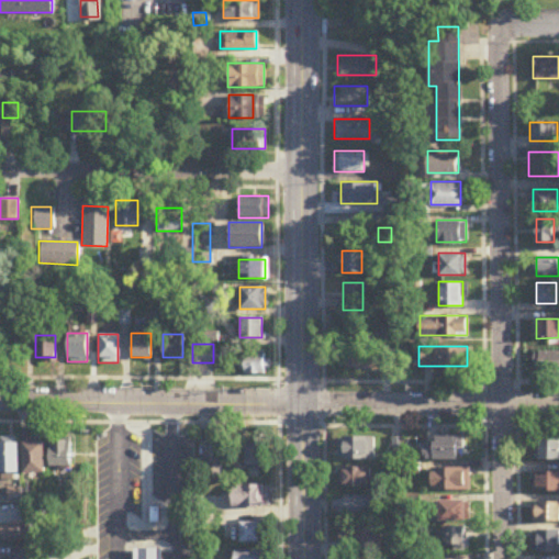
[(343,368),(388,368),(388,347),(343,347),(343,368)]
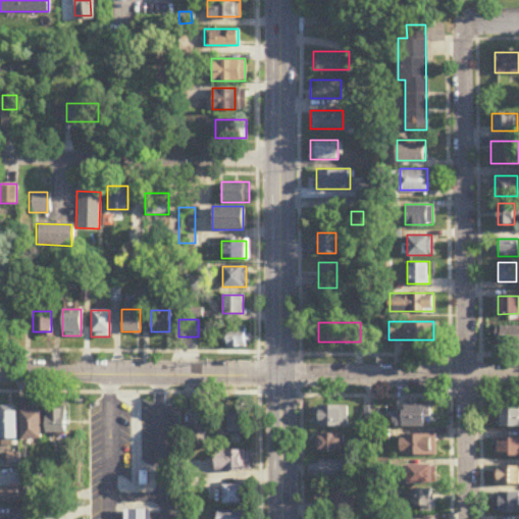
[(518,343),(518,324),(498,324),(498,344),(518,343)]
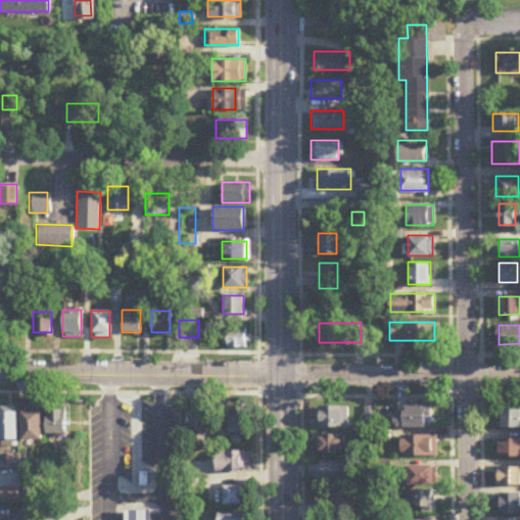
[(224,327),(224,347),(246,347),(246,327),(224,327)]
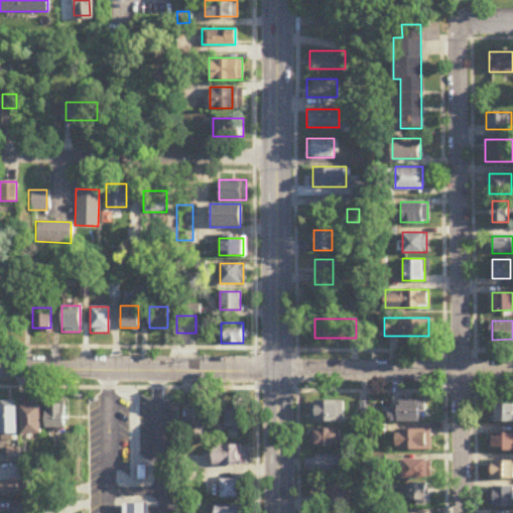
[(308,420),(342,420),(342,400),(308,400),(308,420)]
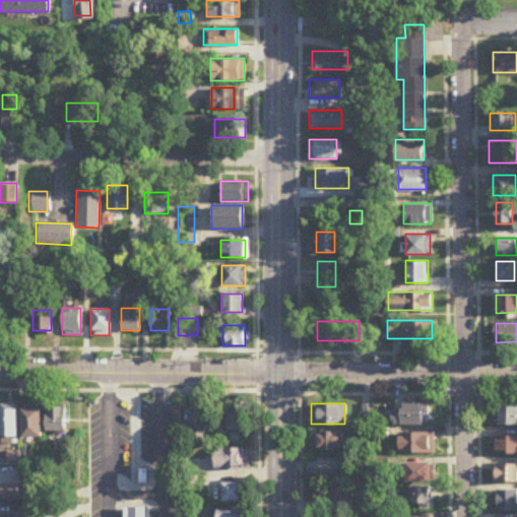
[(391,424),(426,424),(426,403),(391,403),(391,424)]
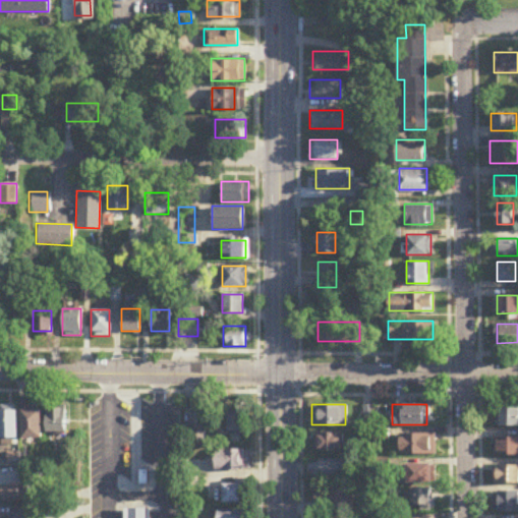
[(45,432),(63,432),(63,406),(45,406),(45,432)]
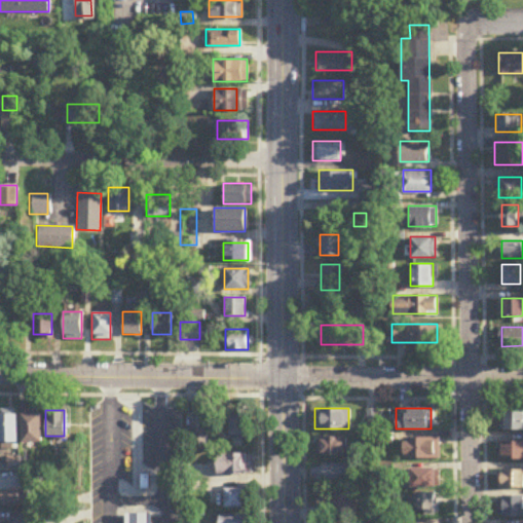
[(522,428),(522,410),(501,411),(501,428),(522,428)]
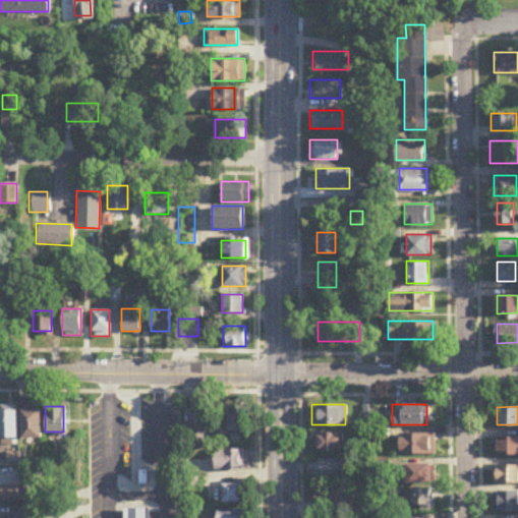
[(21,438),(41,438),(41,408),(21,408),(21,438)]
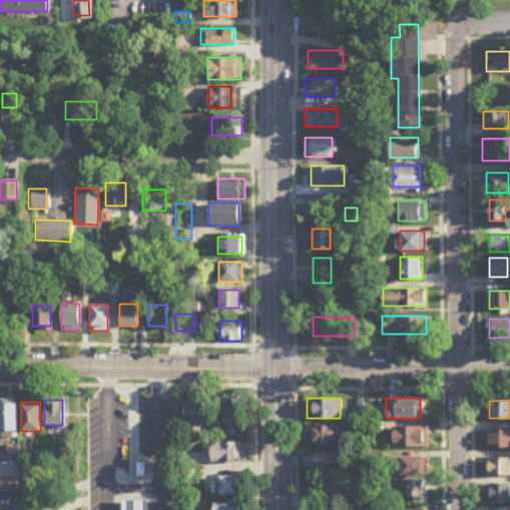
[(16,403),(0,403),(0,431),(16,431),(16,403)]
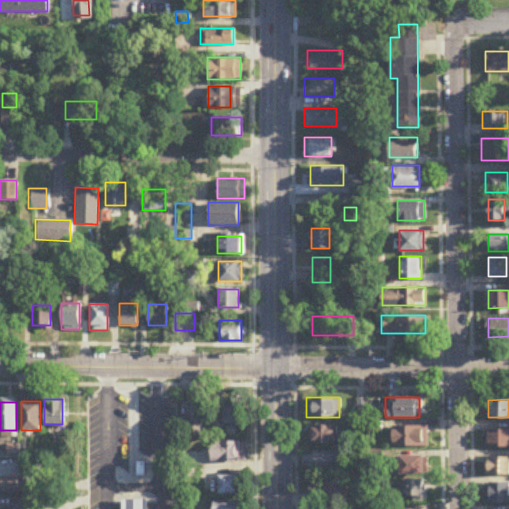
[(200,404),(183,404),(183,432),(200,432),(200,404)]
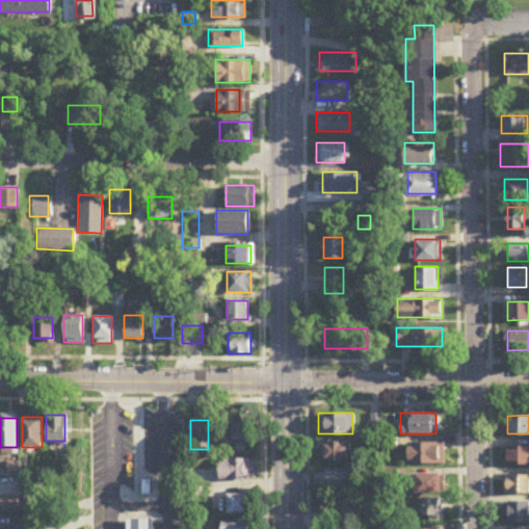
[(249,420),(231,420),(231,440),(249,440),(249,420)]
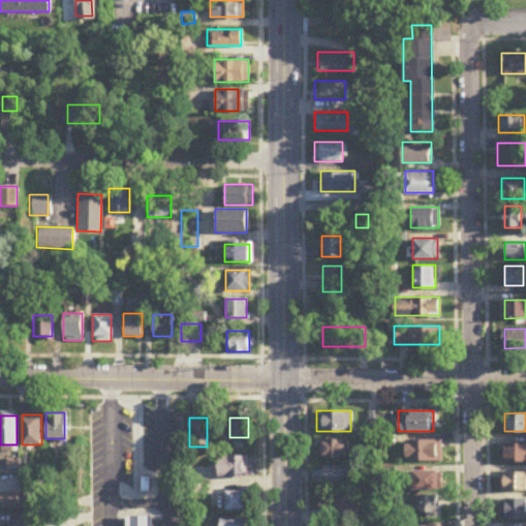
[(124,437),(141,437),(141,465),(124,465),(124,437)]
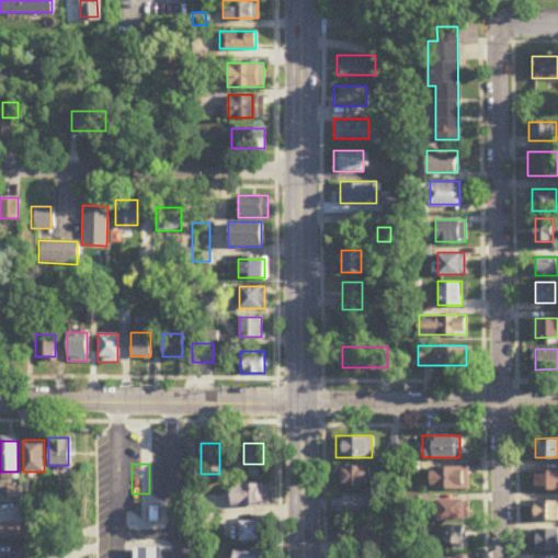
[(466,466),(430,466),(430,488),(466,488),(466,466)]
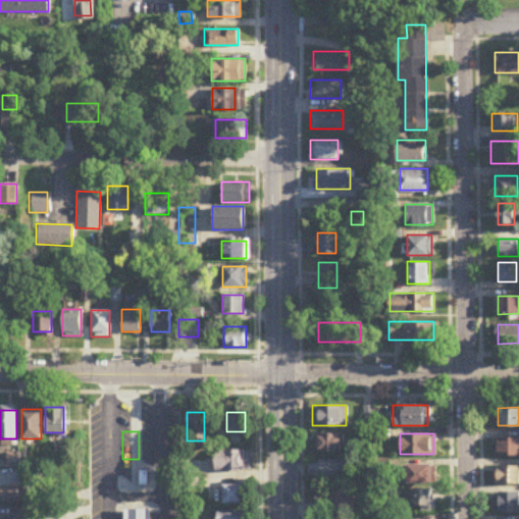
[(341,451),(341,434),(313,434),(313,451),(341,451)]
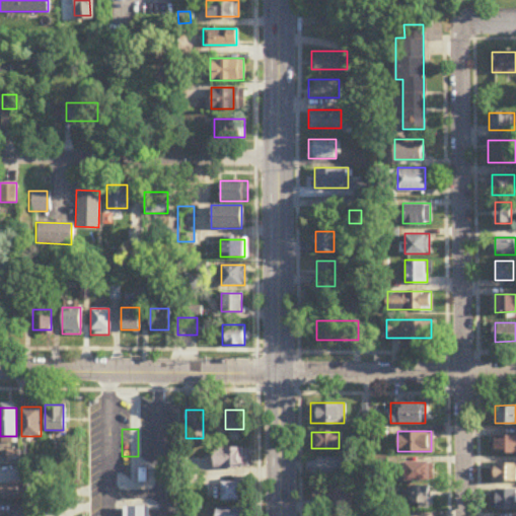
[(515,434),(493,434),(493,451),(515,451),(515,434)]
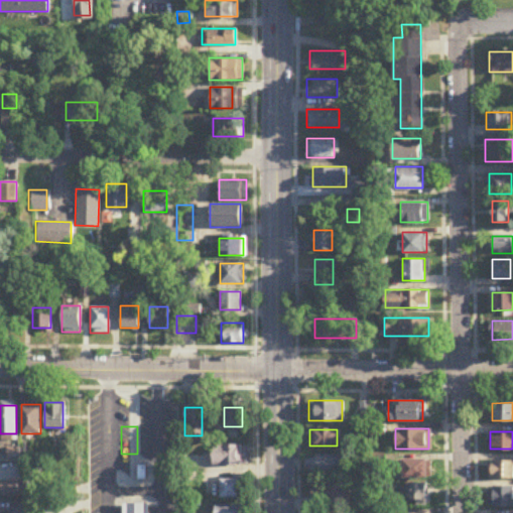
[(245,464),(245,444),(210,444),(210,464),(245,464)]
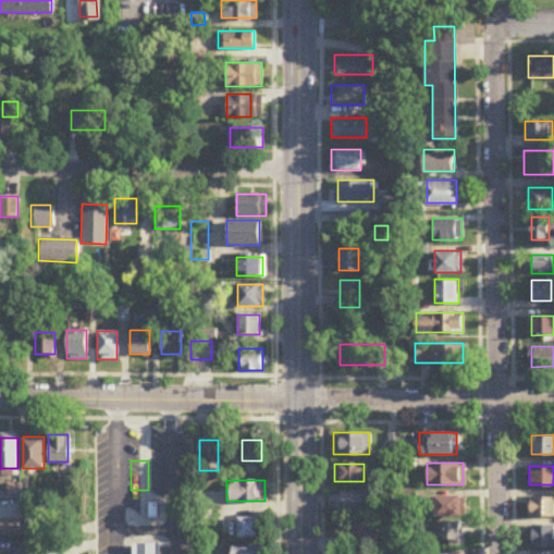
[(337,491),(337,512),(372,512),(372,491),(337,491)]
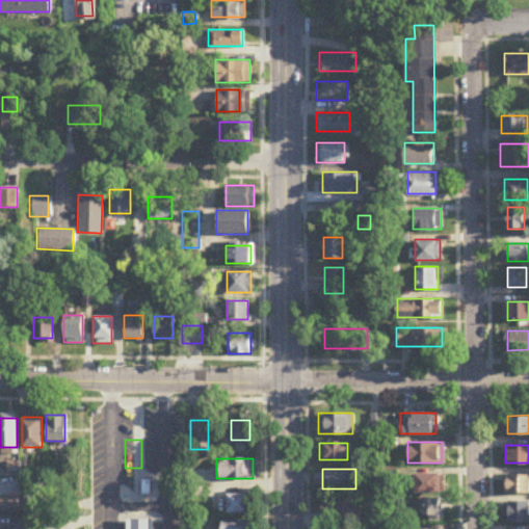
[(414,493),(440,493),(440,472),(414,472),(414,493)]
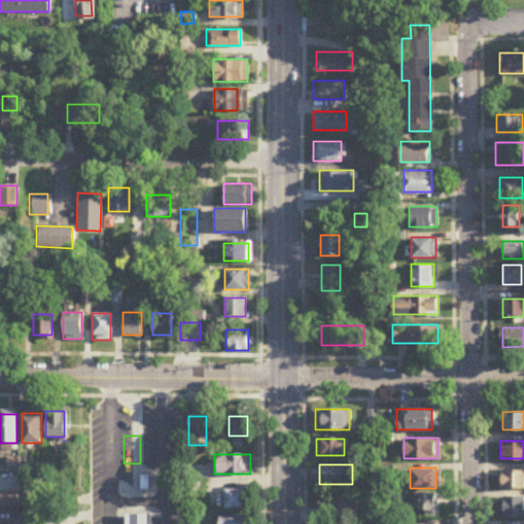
[(496,487),(523,487),(523,468),(496,468),(496,487)]
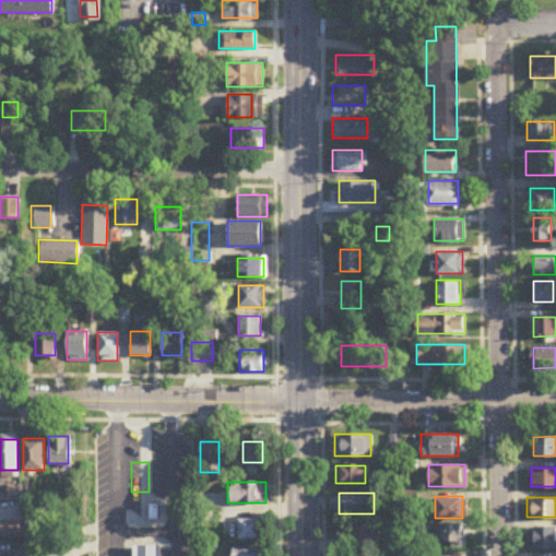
[(237,519),(237,539),(264,539),(264,519),(237,519)]
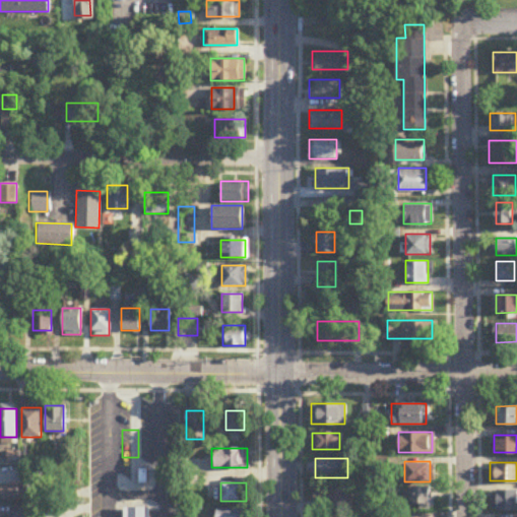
[(0,498),(30,498),(30,483),(0,483),(0,498)]
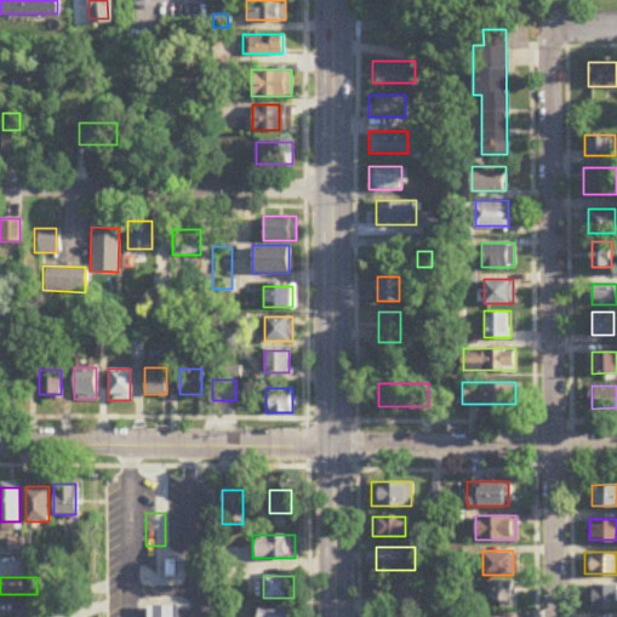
[(378,580),(378,604),(424,604),(424,580),(378,580)]
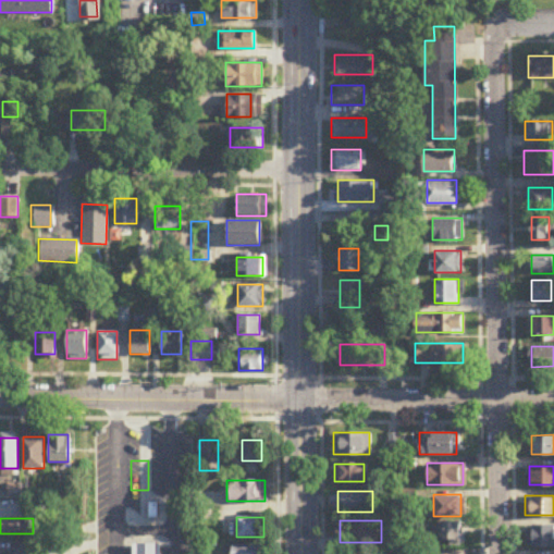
[(439,543),(459,543),(459,522),(439,522),(439,543)]
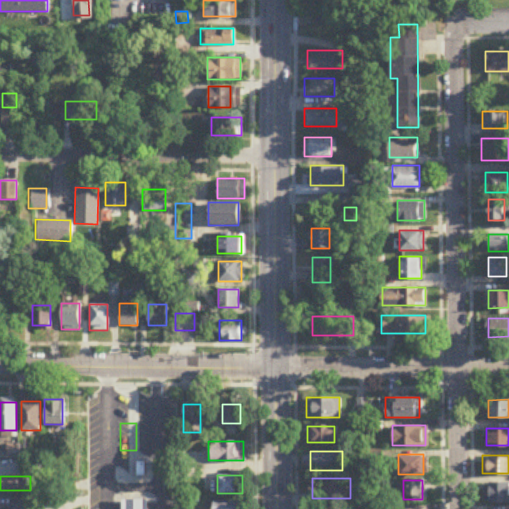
[(482,500),(508,500),(508,481),(482,481),(482,500)]
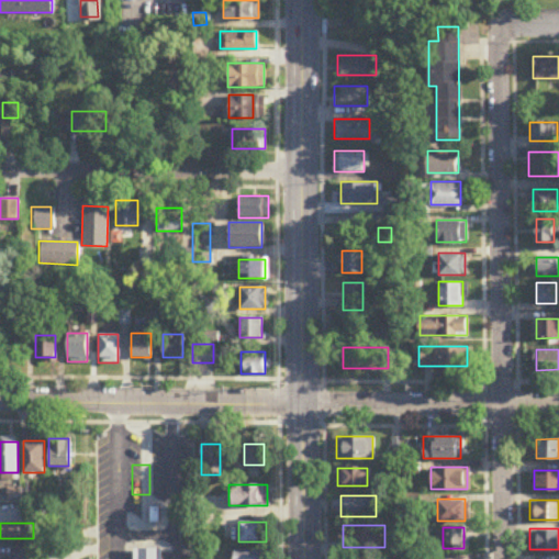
[(133,558),(133,545),(159,545),(159,558),(133,558)]
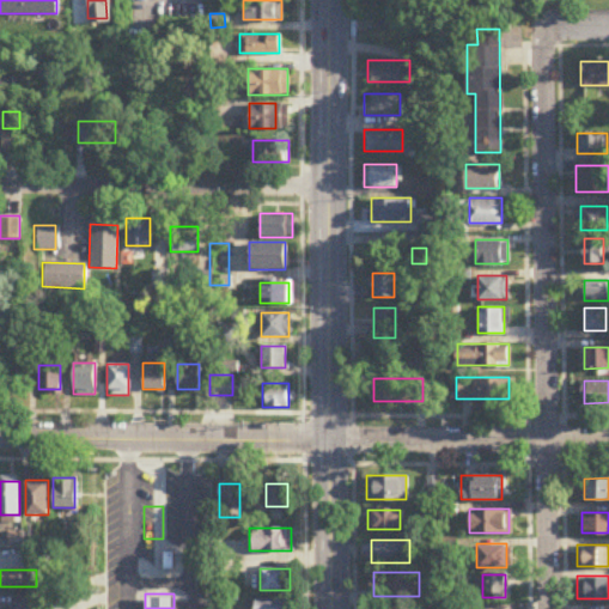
[(290,608),(291,598),(253,598),(251,608),(290,608)]
